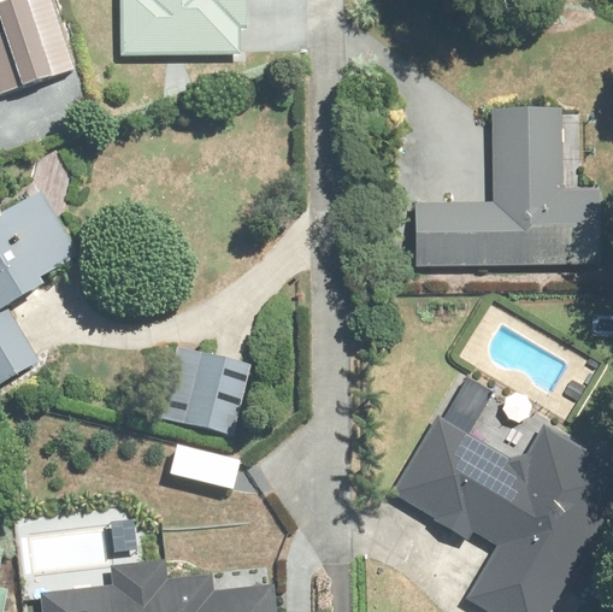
[(121,0),(122,54),(170,53),(240,52),(239,27),(245,27),(243,0),(121,0)]
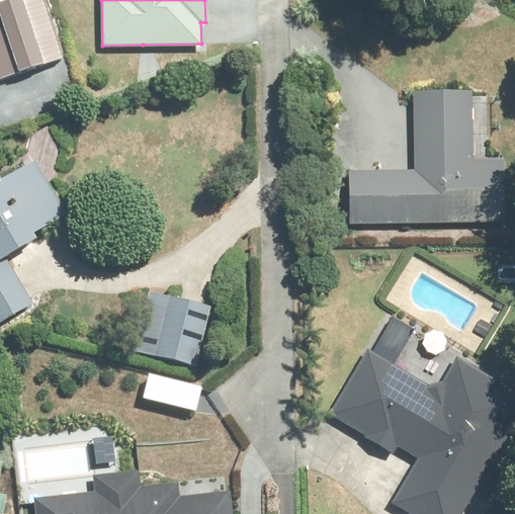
[(503,159),(491,159),(469,159),(468,90),(412,91),(412,98),(414,168),(348,169),(349,189),(349,224),(504,221),(503,159)]
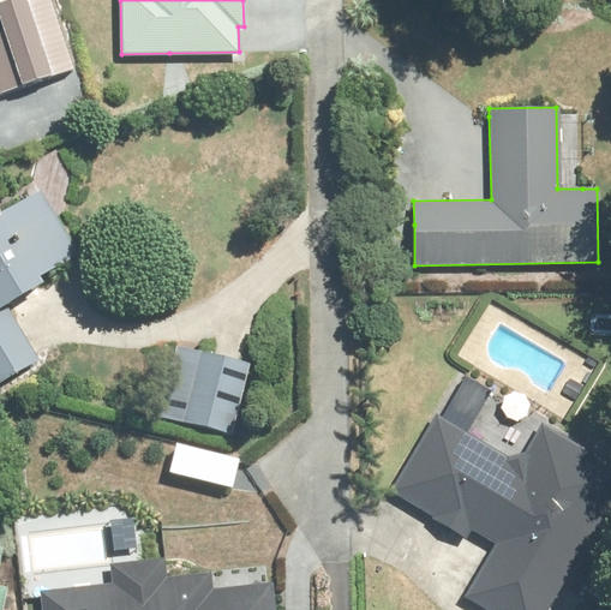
[(0,383),(45,357),(12,304),(48,282),(45,275),(83,252),(45,189),(9,211),(0,198),(0,383)]
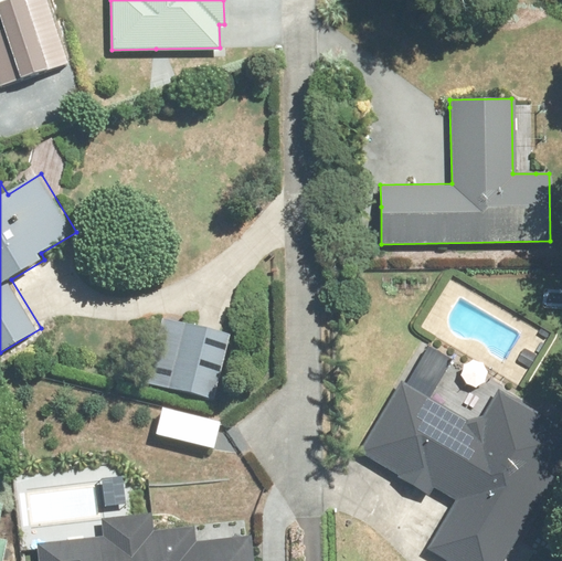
[(222,331),(198,326),(161,317),(146,382),(214,398),(230,332),(222,331)]
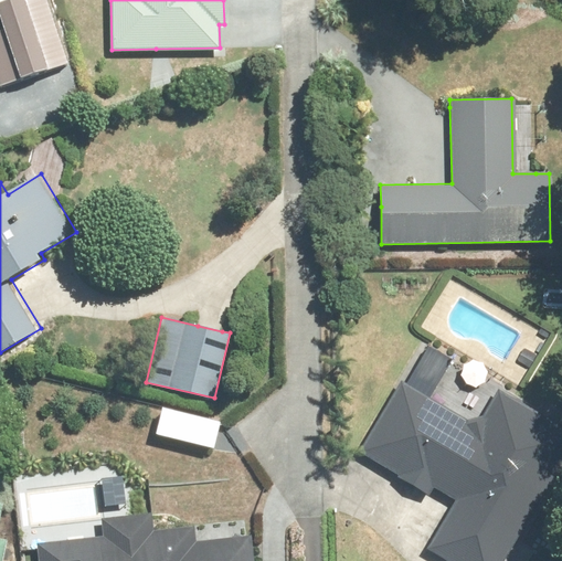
[(401,381),(358,451),(426,493),(432,484),(456,498),(427,547),(448,560),(498,560),(561,457),(561,427),(496,389),(481,413),(465,421),(401,381)]
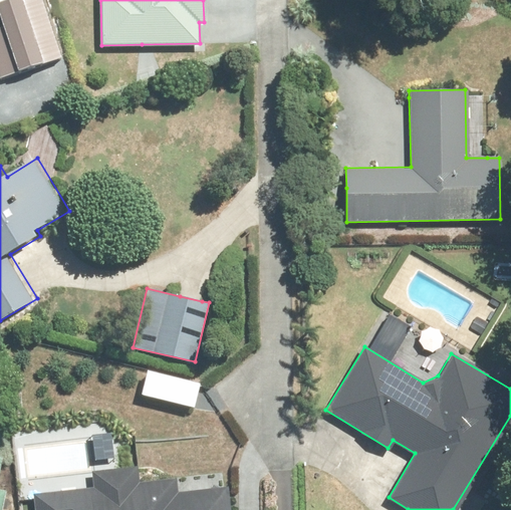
[(22,500),(22,509),(220,509),(220,496),(132,498),(131,486),(79,490),(80,499),(22,500)]
